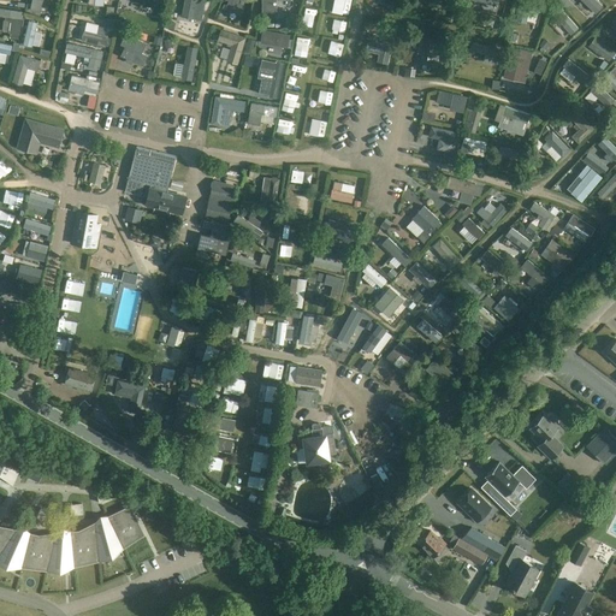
[(45,0),(35,0),(33,13),(41,16),(45,0)]
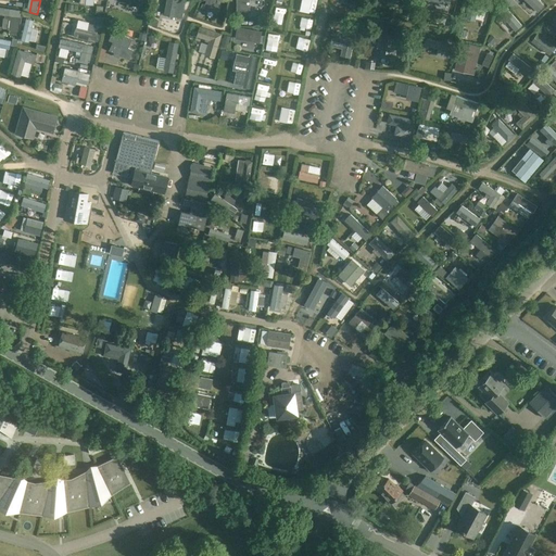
[(186,0),(182,0),(166,0),(164,15),(171,16),(181,20),(186,0)]
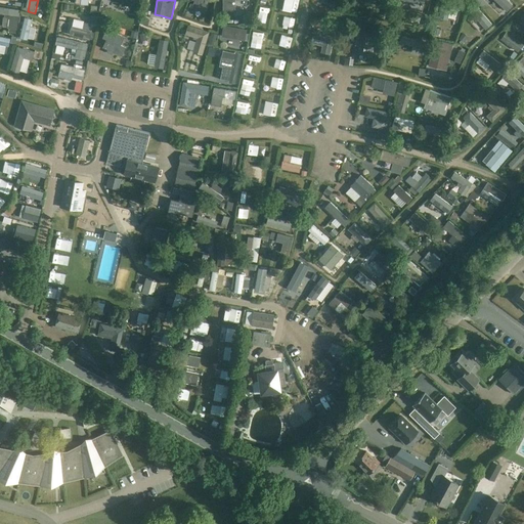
[(203,3),(203,0),(191,0),(194,1),(190,8),(199,12),(204,14),(208,5),(203,3)]
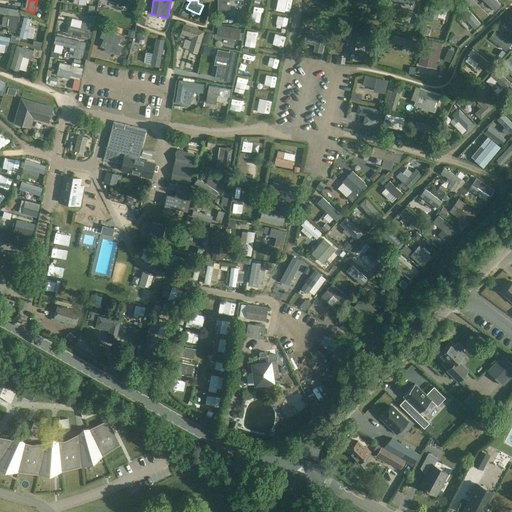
[(440,8),(449,10),(451,2),(442,0),(441,0),(442,0),(440,0),(433,0),(429,17),(437,19),(440,8)]
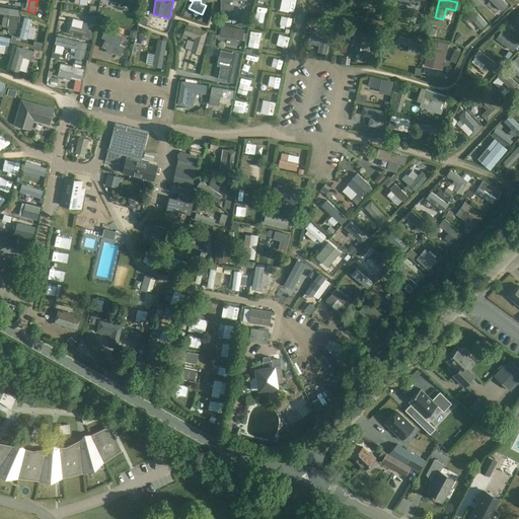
[(507,5),(502,0),(489,0),(501,12),(507,5)]
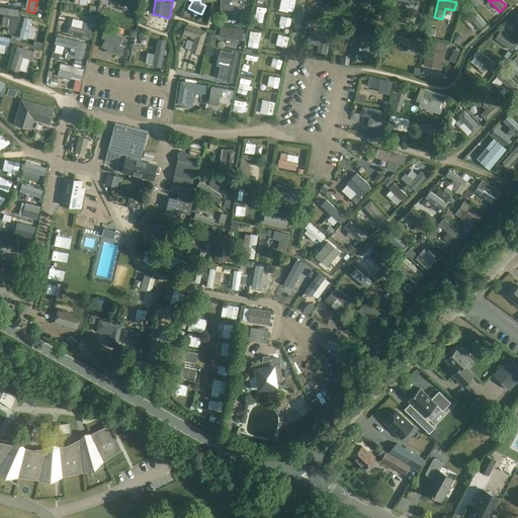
[(7,27),(9,28),(8,32),(15,33),(16,29),(17,29),(19,10),(0,7),(0,13),(4,14),(4,17),(8,17),(7,27)]
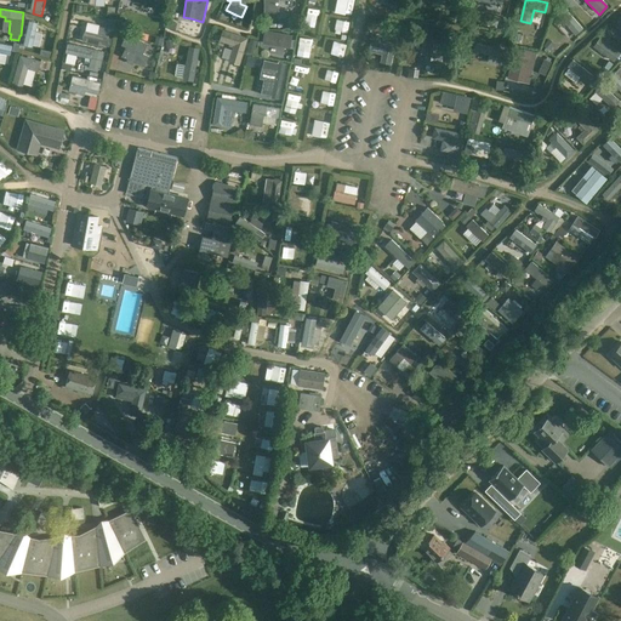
[(314,22),(315,11),(302,9),(301,20),(314,22)]
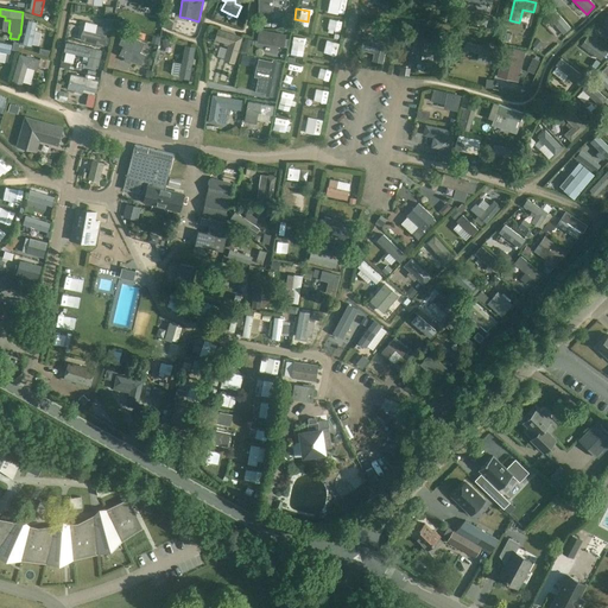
[(553,8),(546,14),(564,35),(571,27),(553,8)]
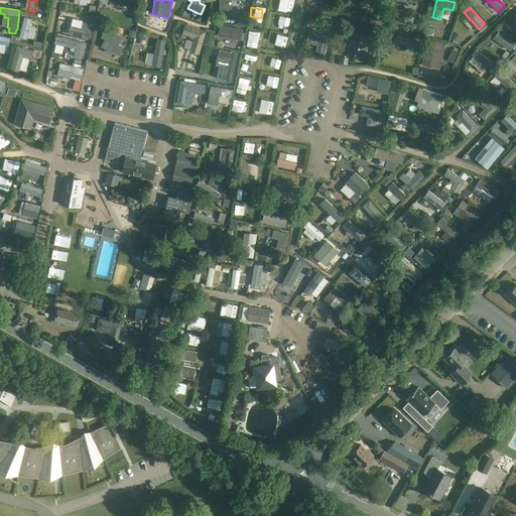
[(288,25),(288,16),(278,16),(278,25),(288,25)]
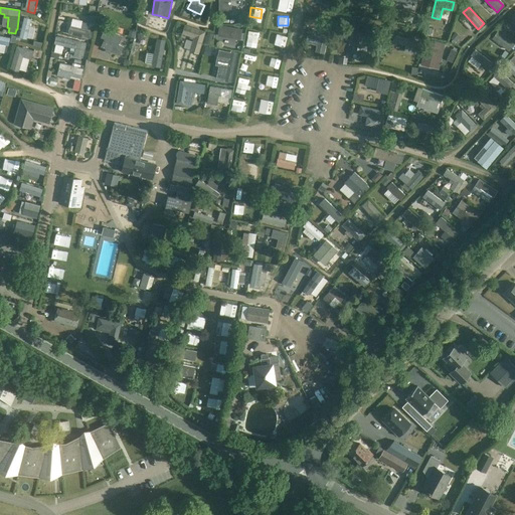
[(32,20),(24,18),(20,38),(28,40),(32,20)]
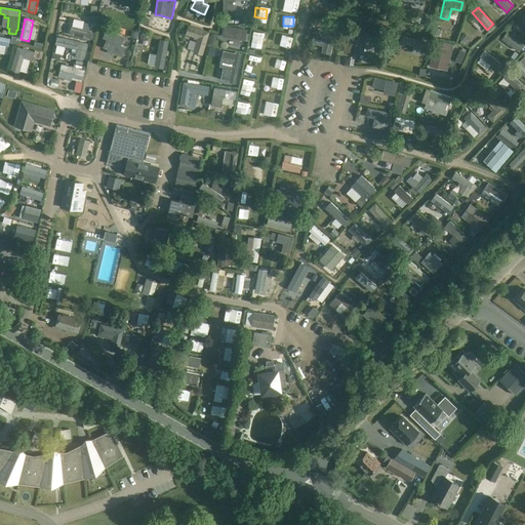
[(83,31),(78,30),(72,28),(70,36),(91,41),(93,33),(90,33),(92,26),(84,25),(83,31)]
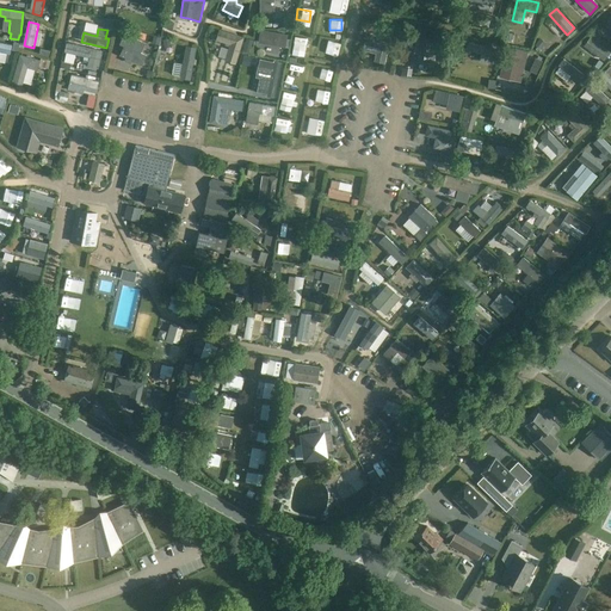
[(226,60),(227,61),(236,63),(245,37),(220,30),(216,41),(230,45),(226,60)]
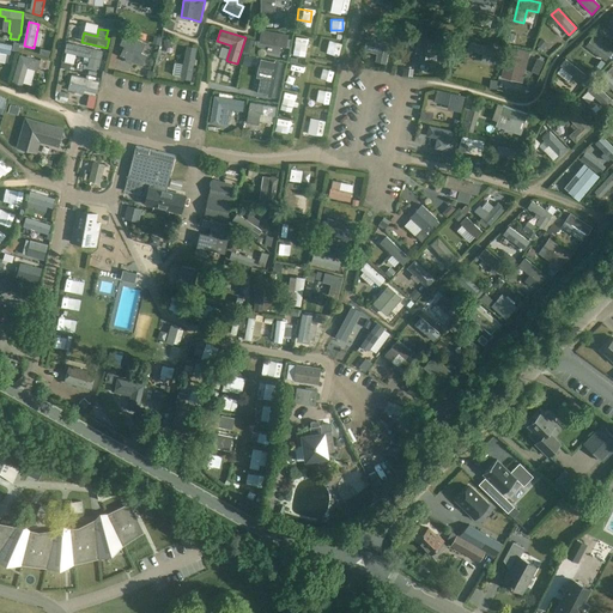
[(261,30),(259,42),(286,48),(289,35),(261,30)]
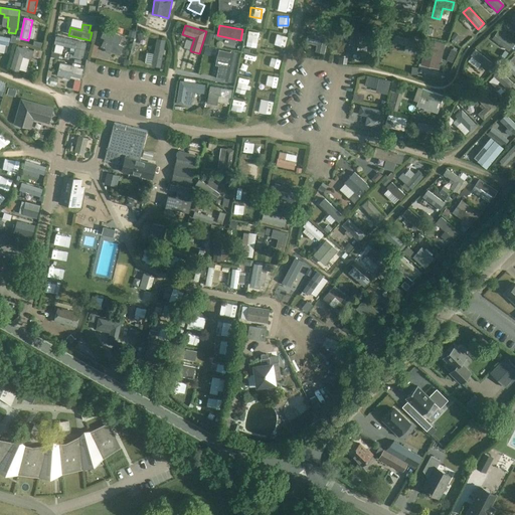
[(105,28),(101,37),(105,39),(101,47),(106,49),(105,51),(110,54),(111,51),(119,55),(123,47),(118,45),(123,36),(105,28)]
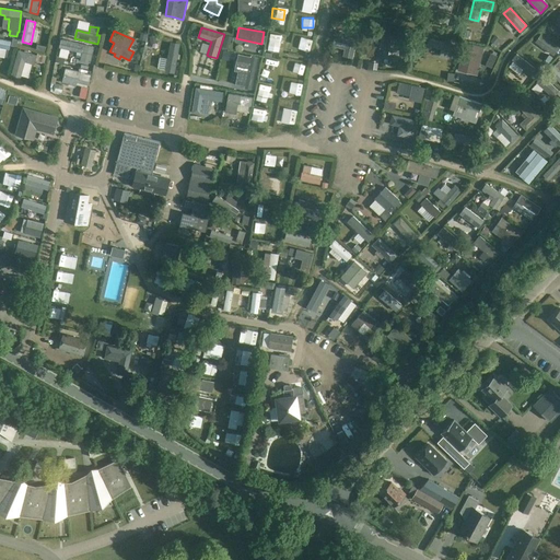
[(334,47),(345,50),(342,57),(352,59),(357,43),(351,41),(351,38),(345,37),(346,34),(340,33),(340,36),(336,35),(334,47)]
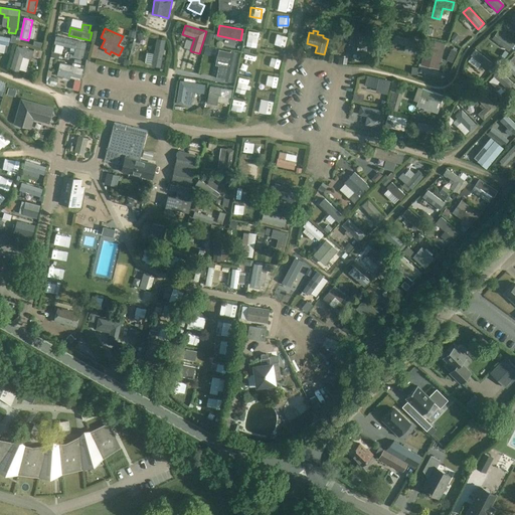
[(498,31),(492,38),(509,51),(514,43),(498,31)]
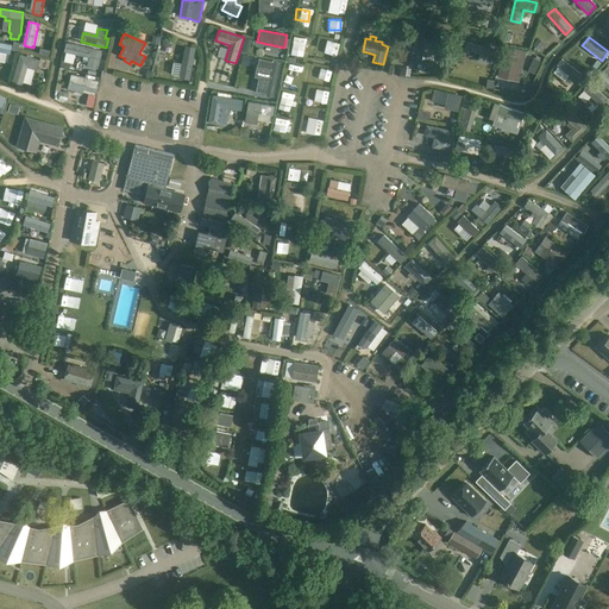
[(320,52),(334,55),(338,42),(324,38),(320,52)]
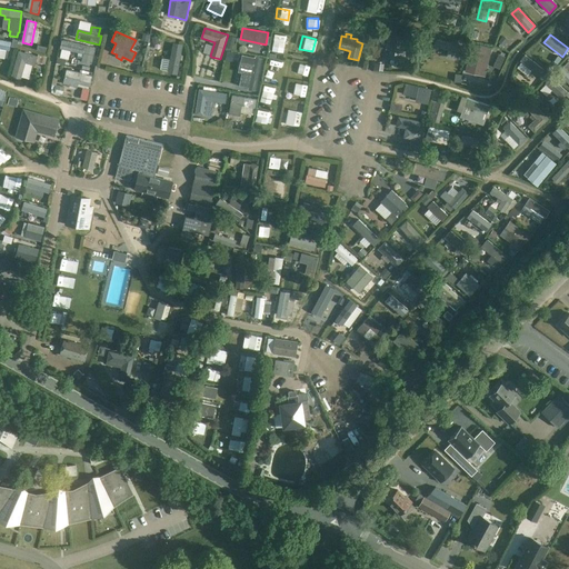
[(503,47),(508,40),(502,36),(498,42),(503,47)]
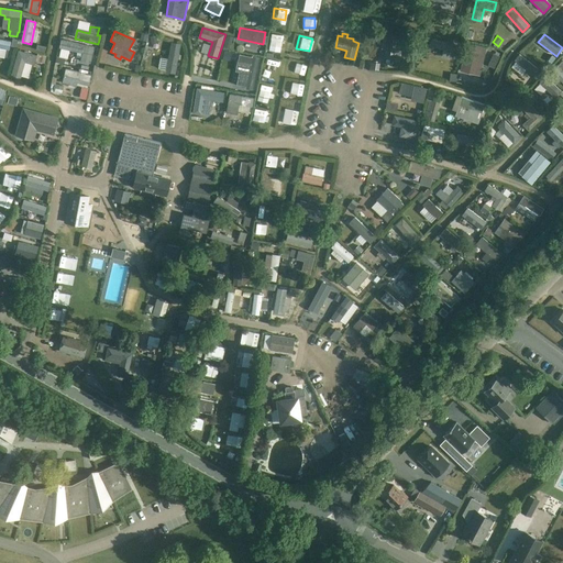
[(223,47),(230,50),(233,37),(227,36),(223,47)]
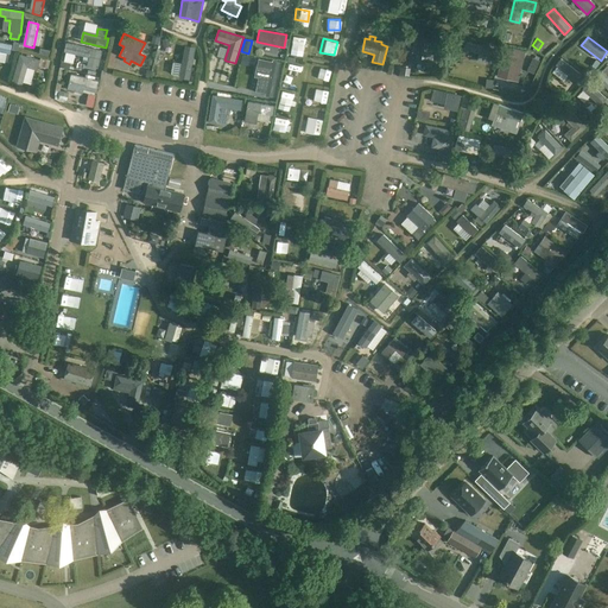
[(287,50),(299,51),(301,40),(289,39),(287,50)]
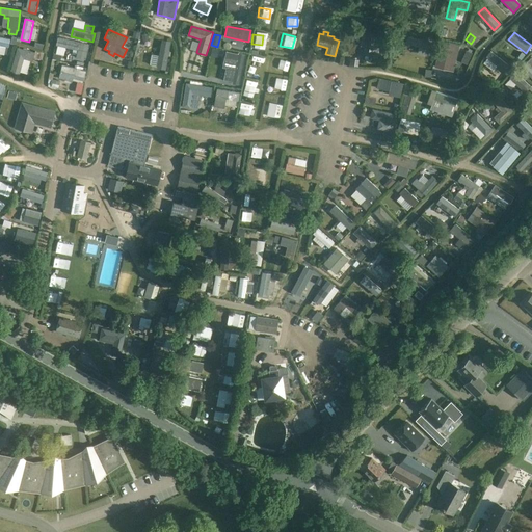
[(363,34),(361,47),(364,47),(363,55),(377,57),(381,37),(363,34)]
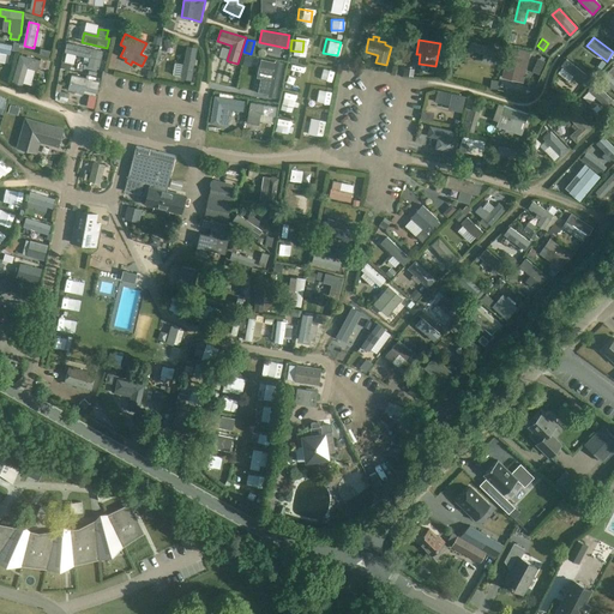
[(0,50),(7,53),(10,54),(12,46),(0,42),(0,50)]
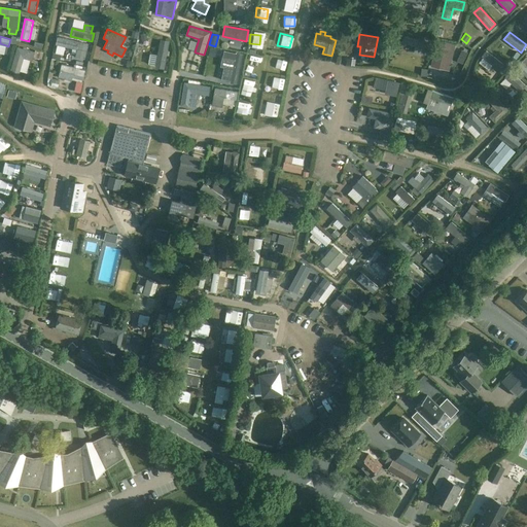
[(403,36),(401,42),(401,43),(415,46),(413,54),(422,56),(422,55),(425,42),(425,41),(403,36)]
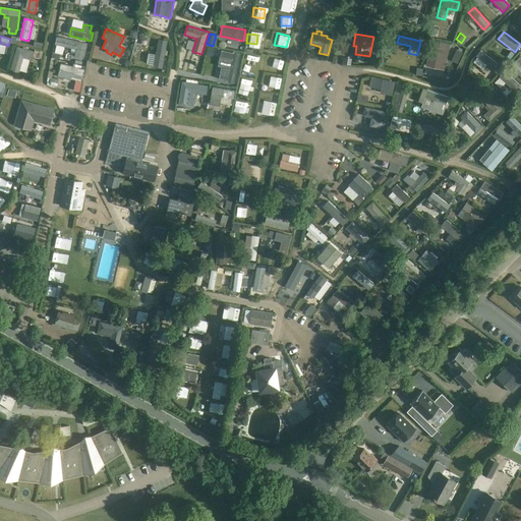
[(57,37),(56,44),(76,48),(74,56),(83,58),(88,43),(57,37)]
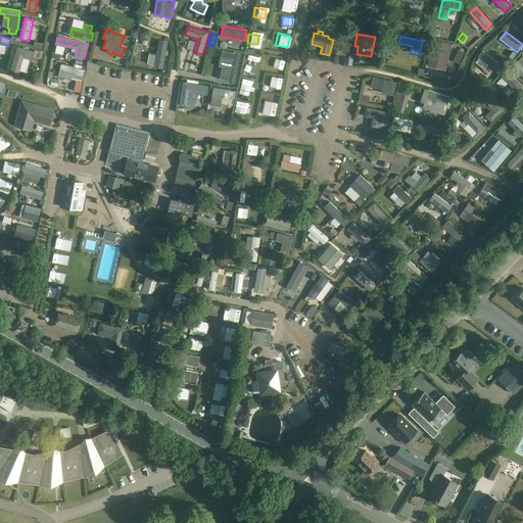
[(159,39),(154,64),(154,67),(162,68),(169,41),(159,39)]
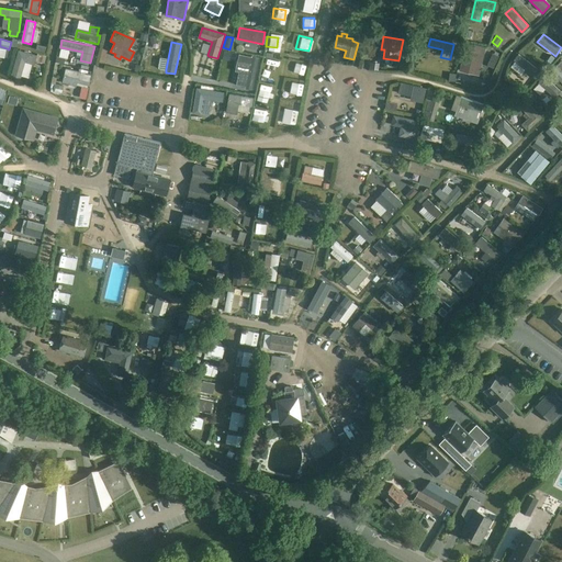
[(465,44),(459,70),(479,76),(485,48),(465,44)]
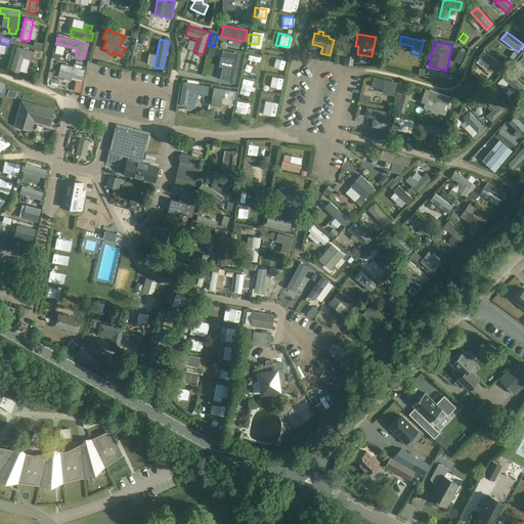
[(214,56),(216,47),(208,45),(206,55),(214,56)]
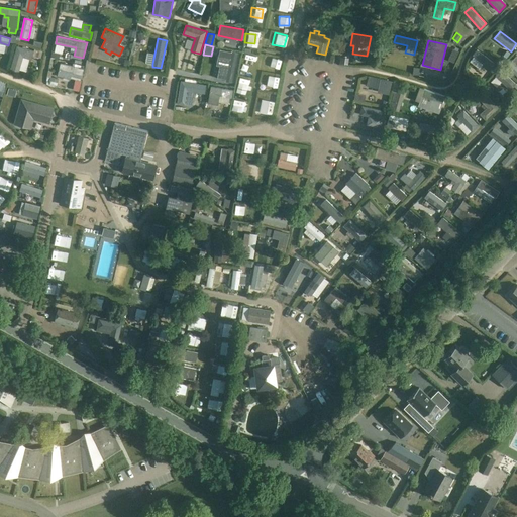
[(16,45),(11,65),(10,68),(19,70),(23,56),(31,59),(34,50),(16,45)]
